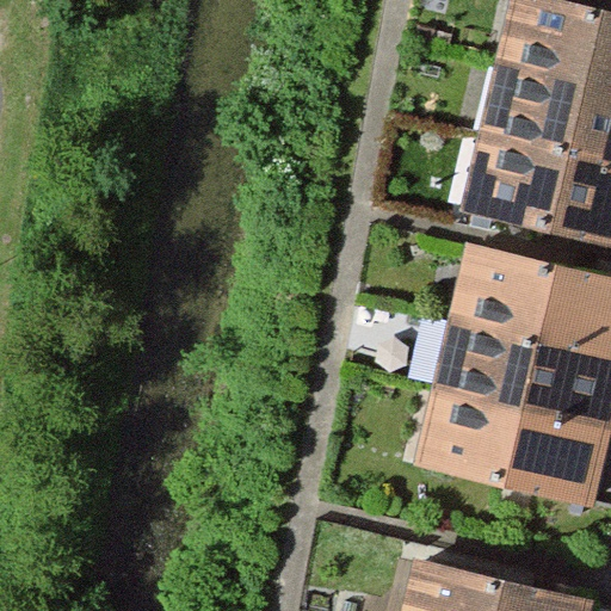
[(610,17),(543,0),(512,0),(497,67),(610,94),(610,17)]
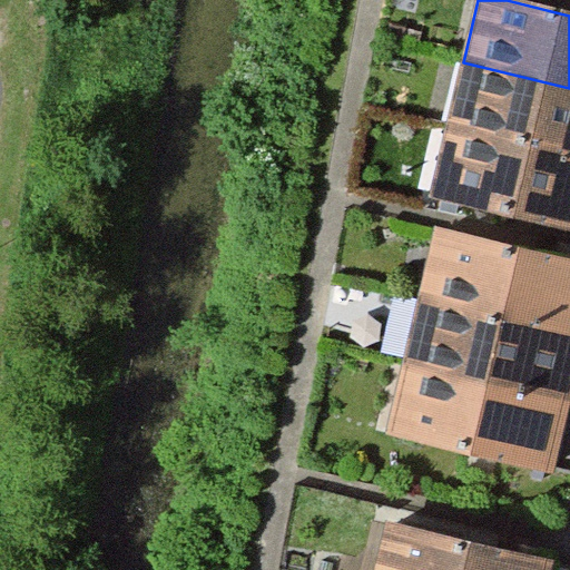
[(569,88),(463,62),(448,121),(569,151),(569,88)]
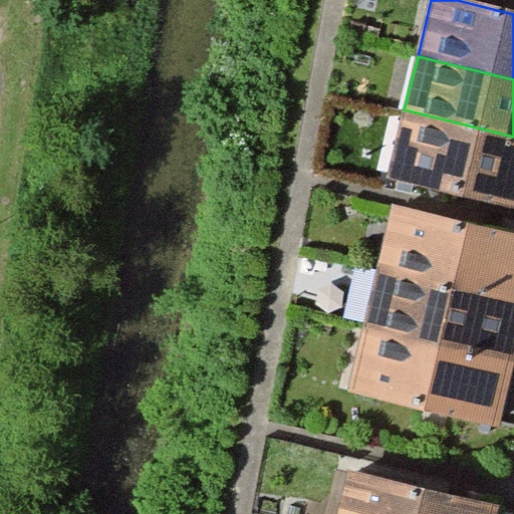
[(513,137),(404,109),(389,172),(513,202),(513,137)]
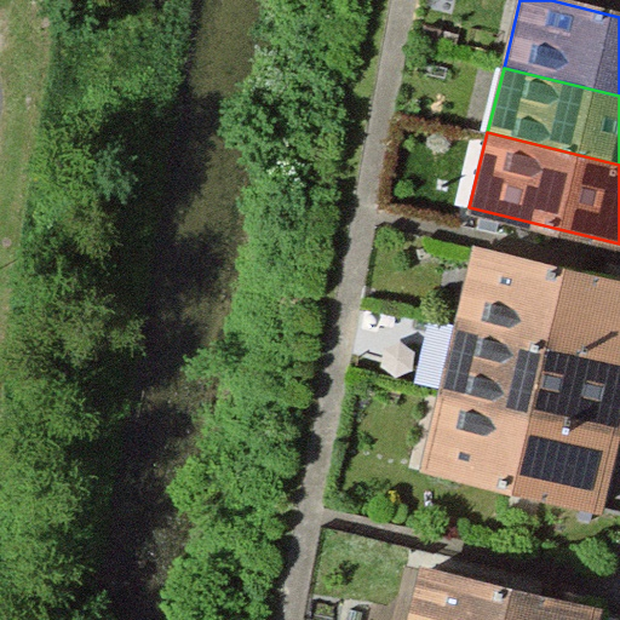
[(619,286),(474,251),(454,325),(619,366),(619,286)]
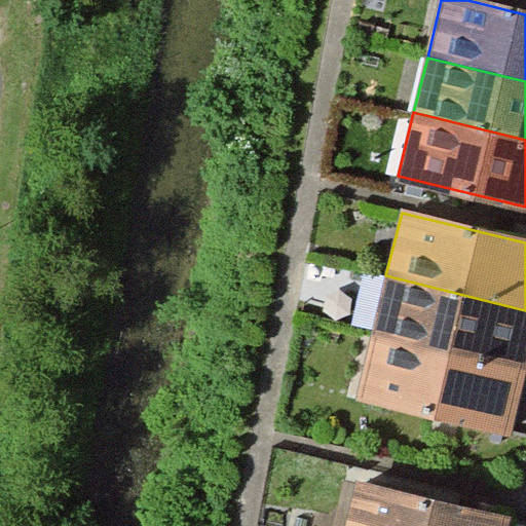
[(525,354),(525,310),(385,275),(372,331),(523,369),(525,354)]
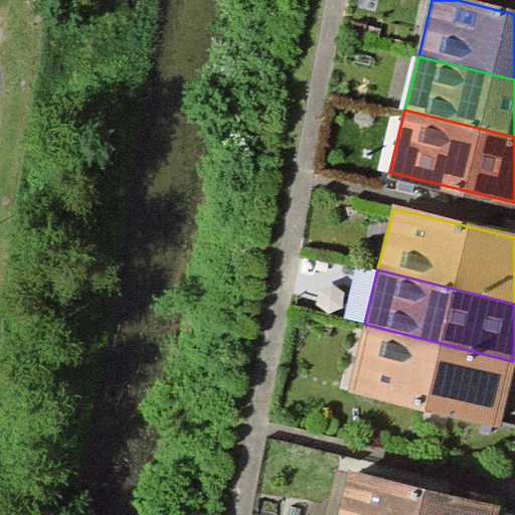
[(512,361),(364,324),(348,385),(496,422),(512,361)]
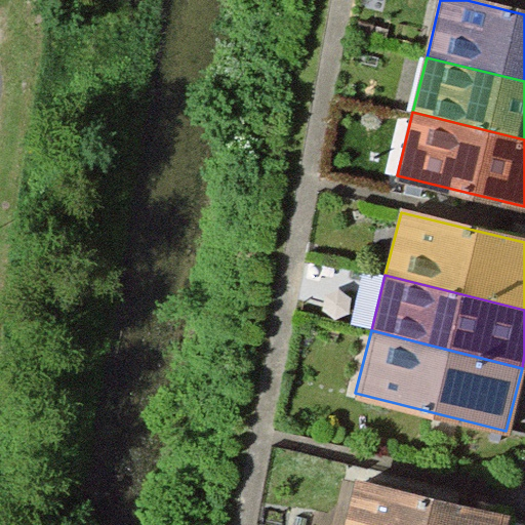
[(357,480),(345,524),(505,524),(508,518),(357,480)]
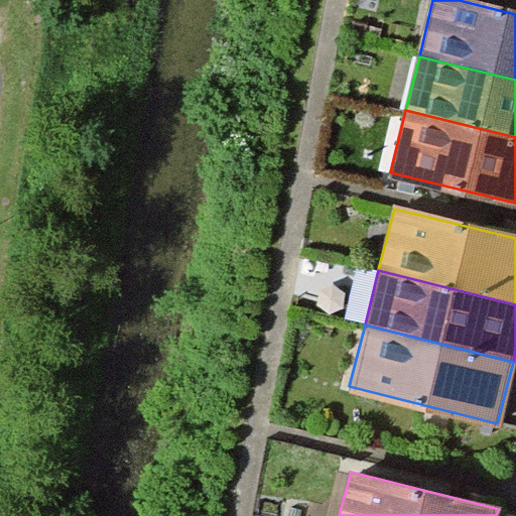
All buildings are outlined.
